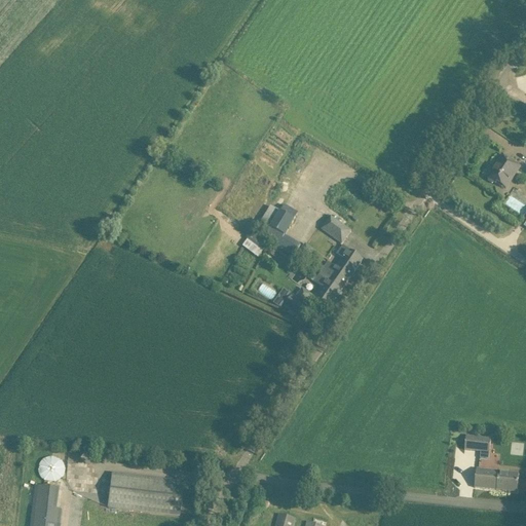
[(309,155),(312,144),(304,142),(302,153),(309,155)]
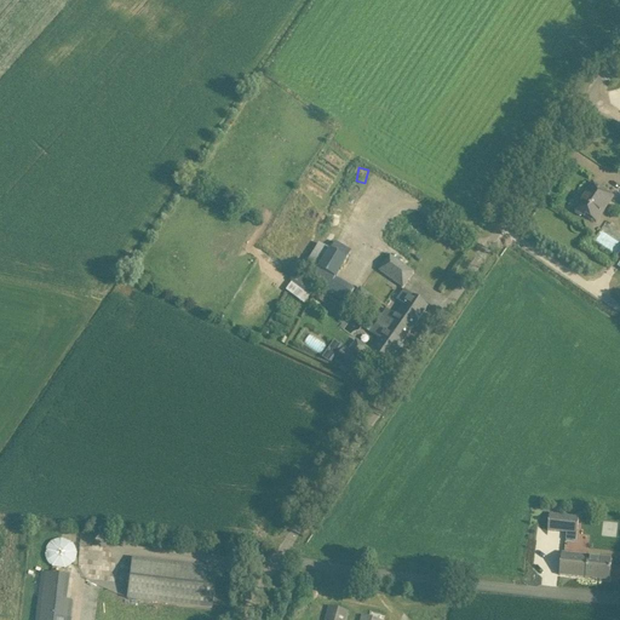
[(614,199),(612,196),(592,184),(591,185),(574,211),(596,225),(614,199)]
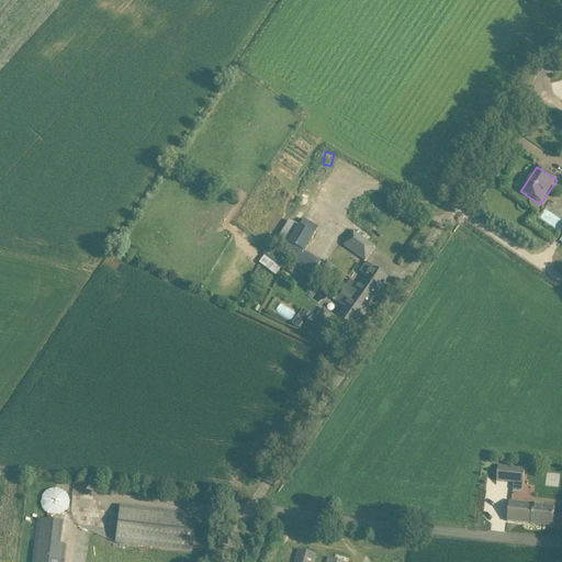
[(544,211),(540,218),(551,224),(554,216),(544,211)]
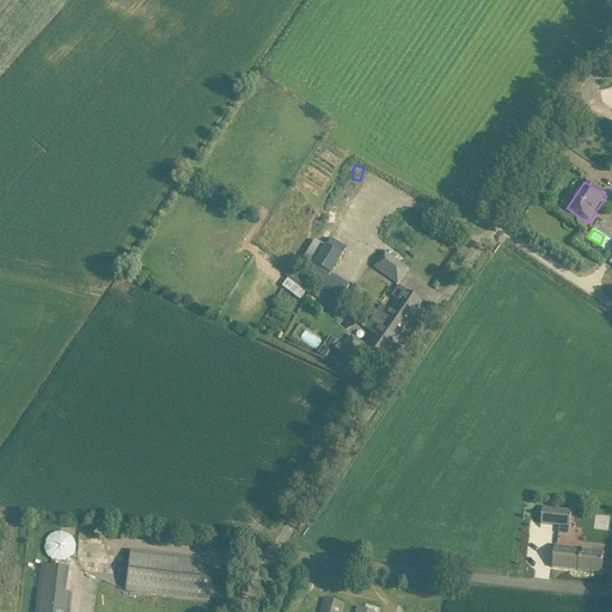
[(307,281),(341,301),(350,286),(332,275),(348,249),(331,240),(307,281)]
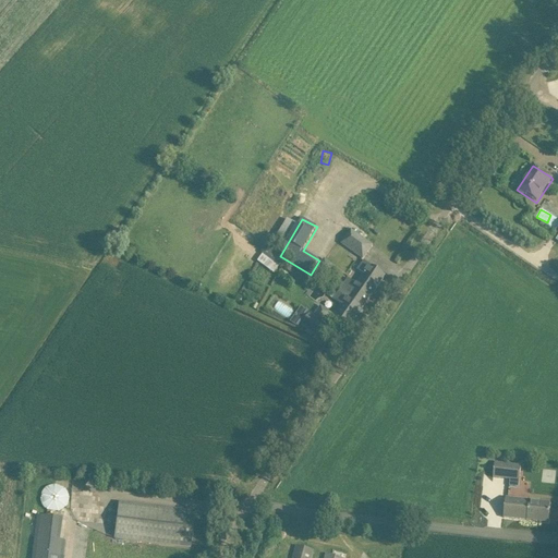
[(373,246),(353,232),(351,231),(341,244),(363,259),(373,246)]
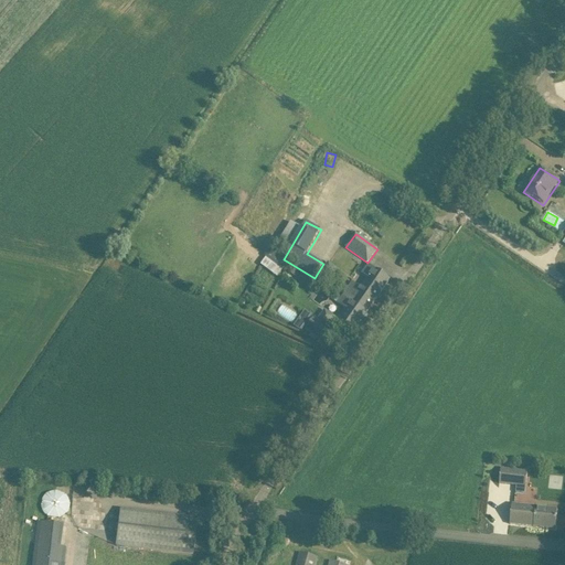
[(272,252),(262,265),(279,278),(288,265),(272,252)]
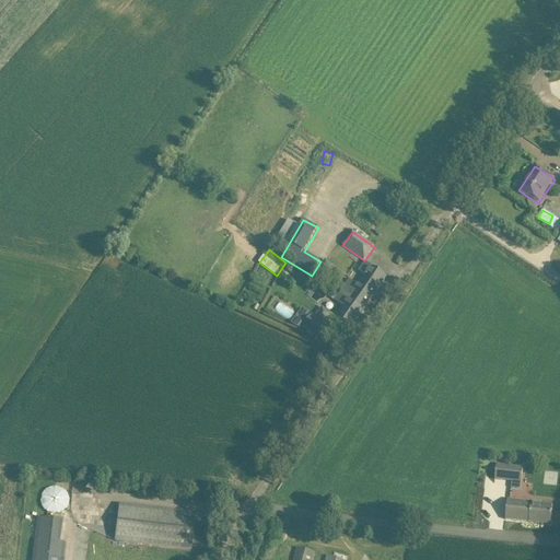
[(323,280),(333,265),(325,259),(315,275),(323,280)]
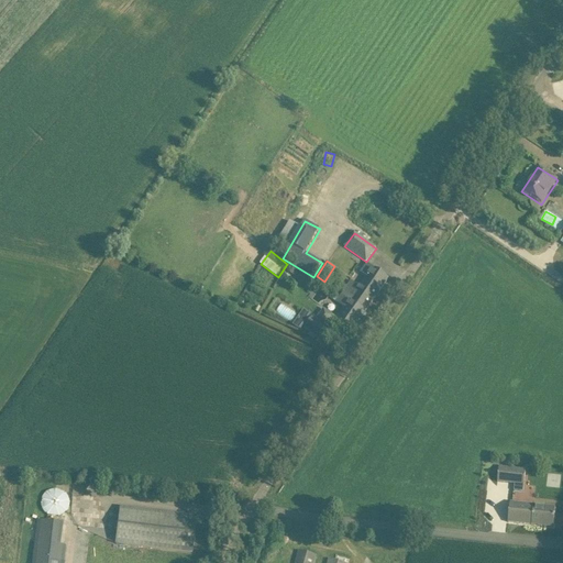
[(373,268),(367,265),(361,274),(366,278),(360,287),(352,282),(342,296),(365,312),(388,279),(373,268)]
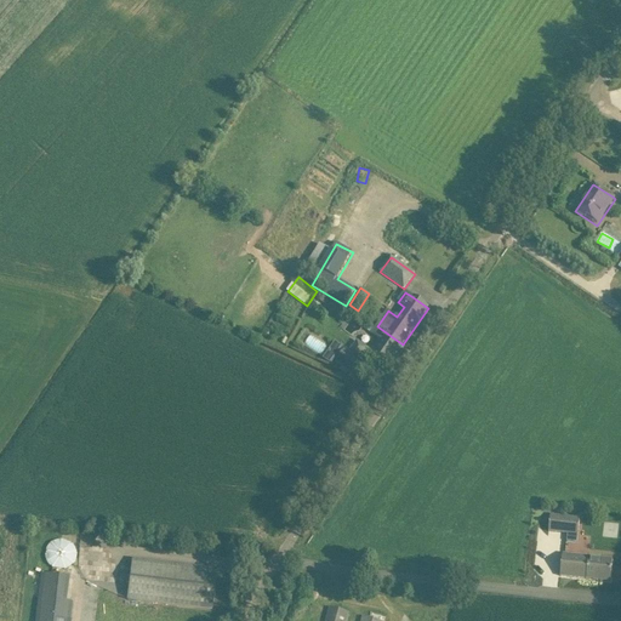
[(388,365),(403,345),(377,326),(371,335),(380,341),(371,353),(388,365)]
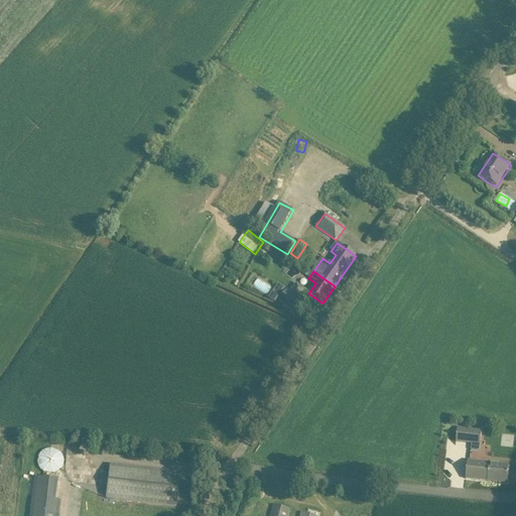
[(305,290),(297,284),(296,284),(290,293),(287,290),(279,301),(295,312),(302,301),(299,299),(305,290)]
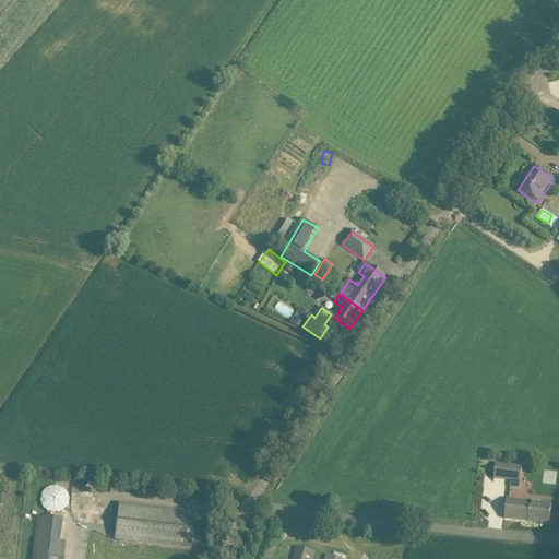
[(494,479),(520,482),(522,466),(495,464),(494,479)]
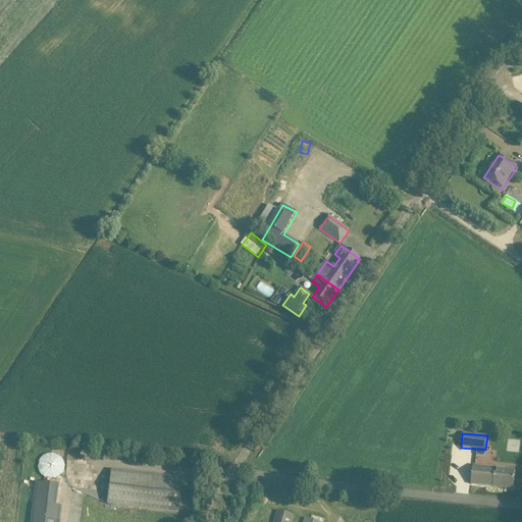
[(38,476),(63,478),(64,457),(39,455),(38,476)]
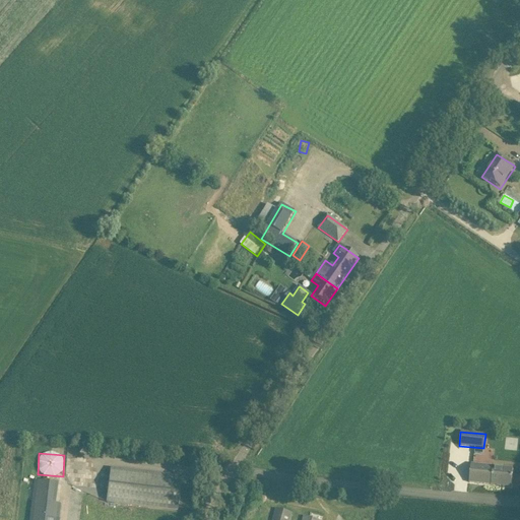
[(68,459),(68,467),(73,467),(73,463),(88,462),(88,458),(68,459)]
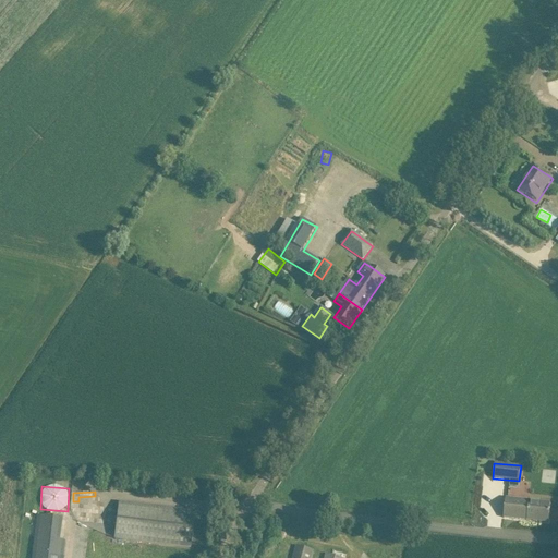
[(548,523),(549,512),(550,505),(532,502),(532,500),(506,498),(504,518),(548,523)]
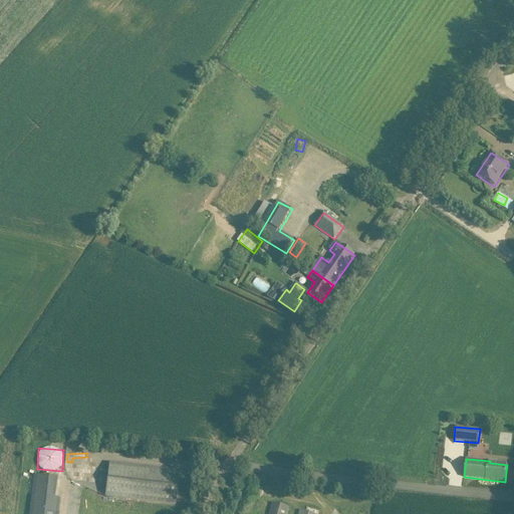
[(107,476),(104,496),(166,504),(176,505),(180,472),(170,471),(108,463),(108,466),(107,476)]
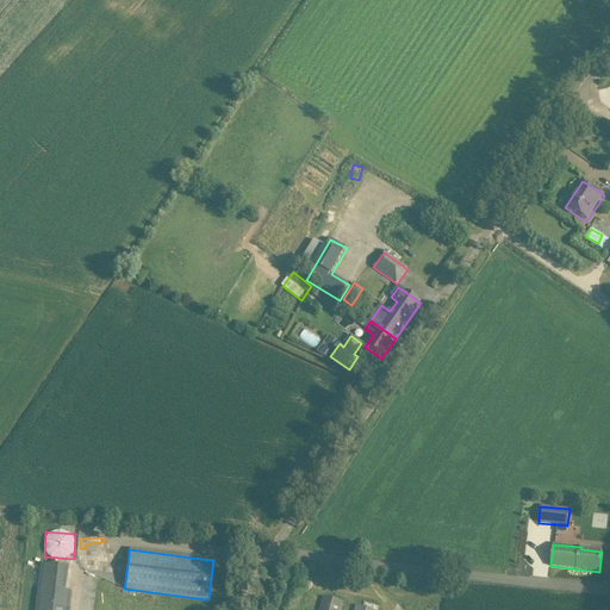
[(68,609),(69,601),(67,601),(72,567),(39,564),(37,589),(35,609),(68,609)]
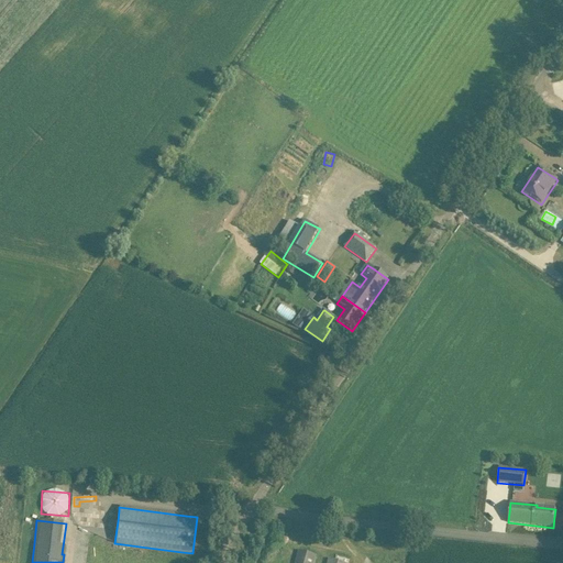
[(339,562),(329,560),(328,562),(313,562),(316,556),(299,552),(296,562),(339,562)]
